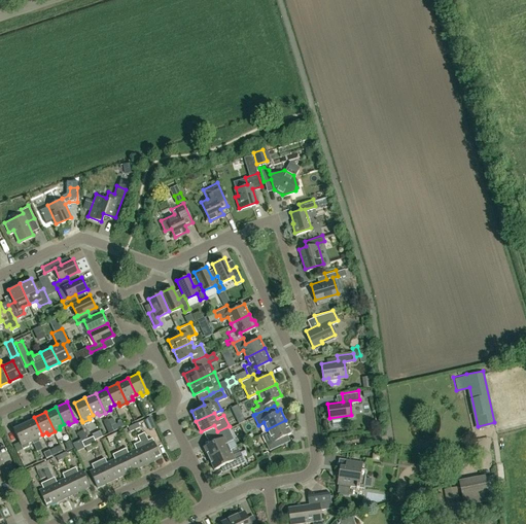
[(241,413),(235,416),(238,422),(244,419),(241,413)]
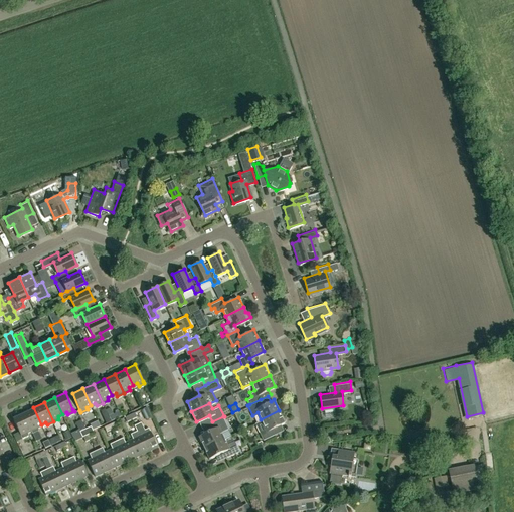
[(145,418),(151,415),(146,405),(141,408),(145,418)]
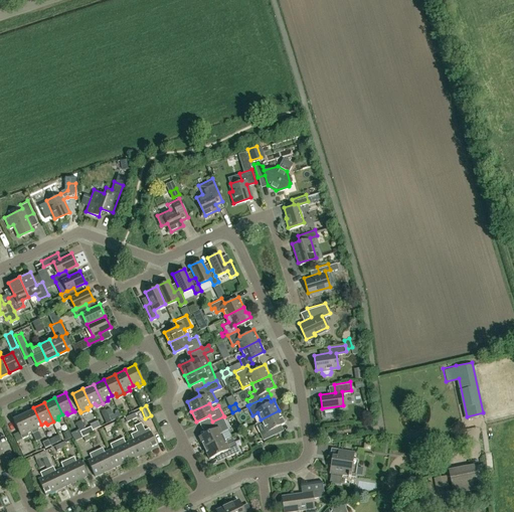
[(37,425),(41,424),(33,407),(23,412),(31,429),(30,430),(32,432),(38,429),(37,425)]
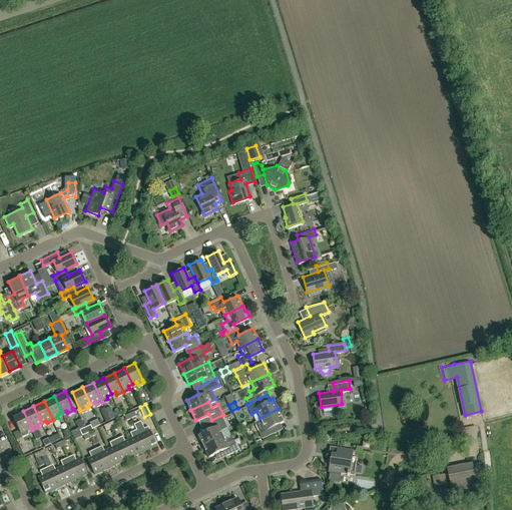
[(109,418),(114,415),(109,406),(105,408),(109,418)]
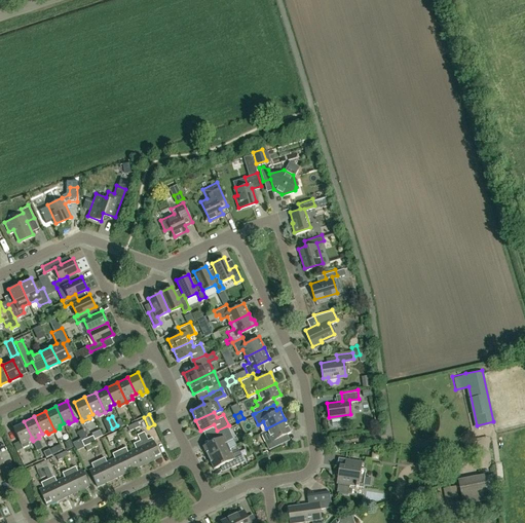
[(285,419),(266,428),(269,435),(264,438),(268,448),(279,442),(289,438),(287,433),(290,431),(285,419)]
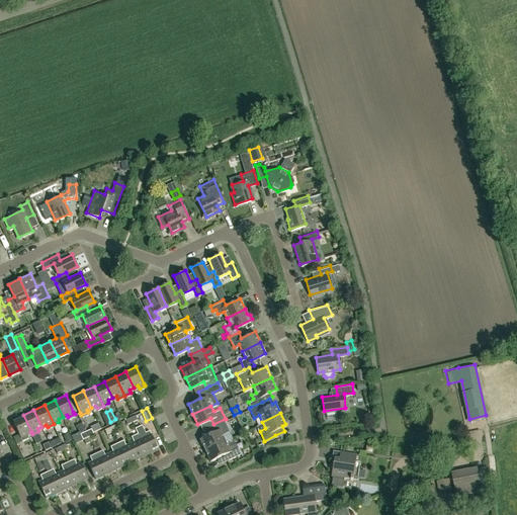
[(27,433),(30,432),(31,431),(23,415),(12,420),(20,436),(21,439),(27,436),(27,433)]
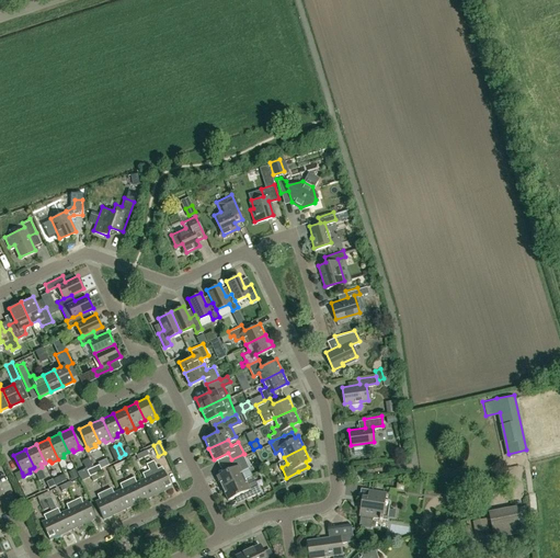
[(84,451),(78,453),(82,460),(88,457),(84,451)]
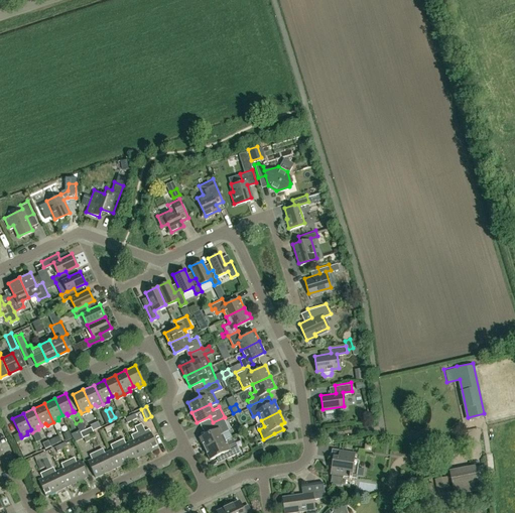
[(204,446),(224,437),(221,431),(229,428),(224,417),(213,422),(212,423),(214,428),(199,436),(204,446)]
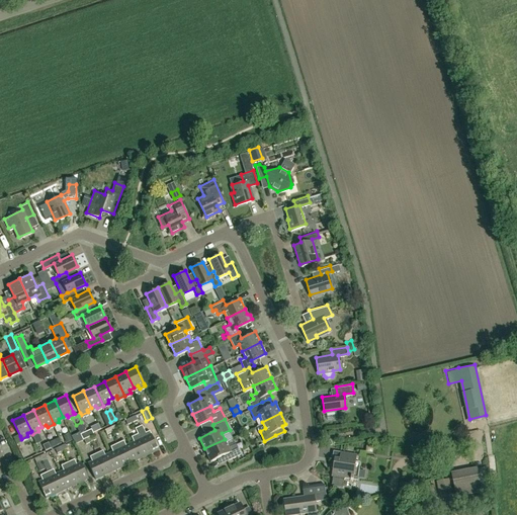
[(147,452),(158,447),(149,429),(145,431),(142,423),(135,426),(137,432),(145,448),(147,452)]
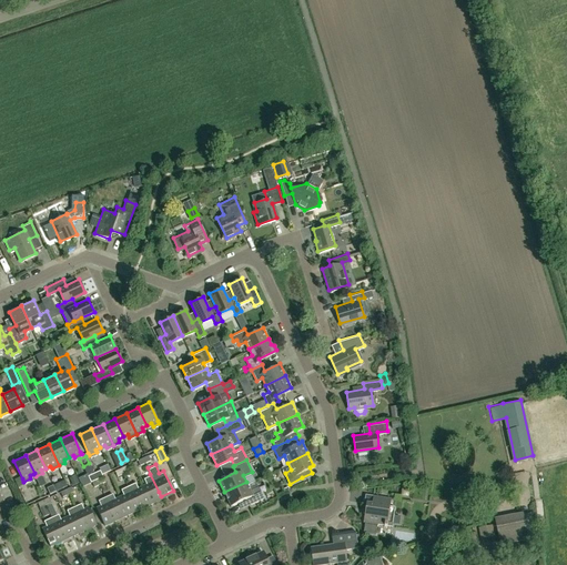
[(93,471),(92,468),(87,472),(78,476),(81,484),(91,480),(97,477),(93,471)]
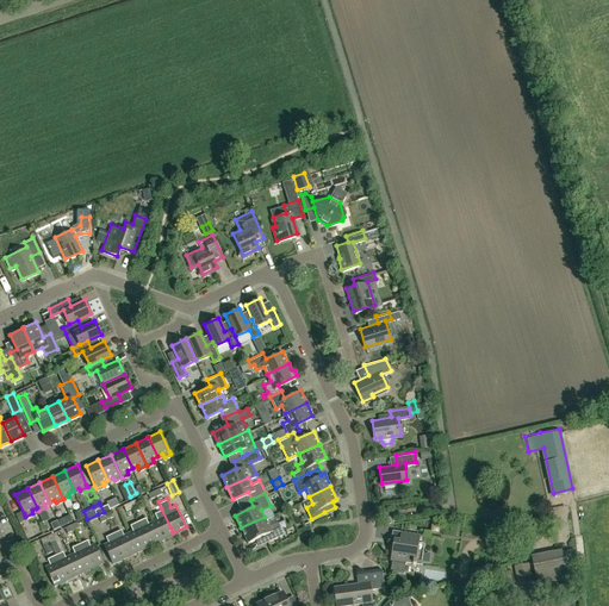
[(161,538),(173,532),(171,528),(161,508),(154,512),(156,517),(153,519),(161,538)]
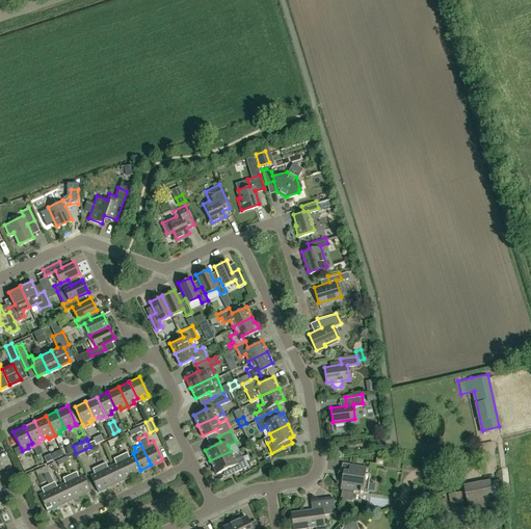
[(133,453),(129,455),(126,450),(120,453),(127,470),(130,475),(140,470),(133,453)]
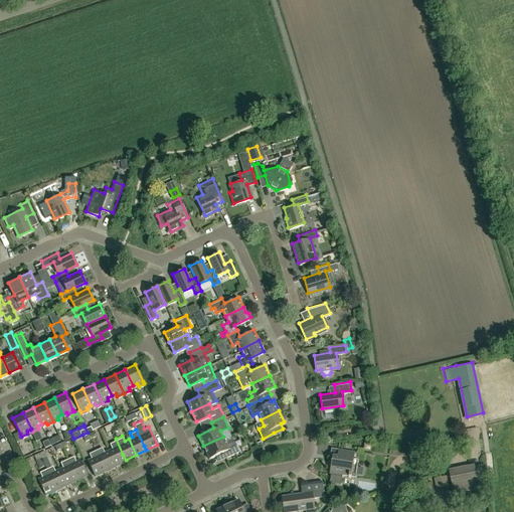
[(223,437),(203,446),(208,457),(224,450),(226,455),(238,450),(233,440),(226,443),(223,437)]
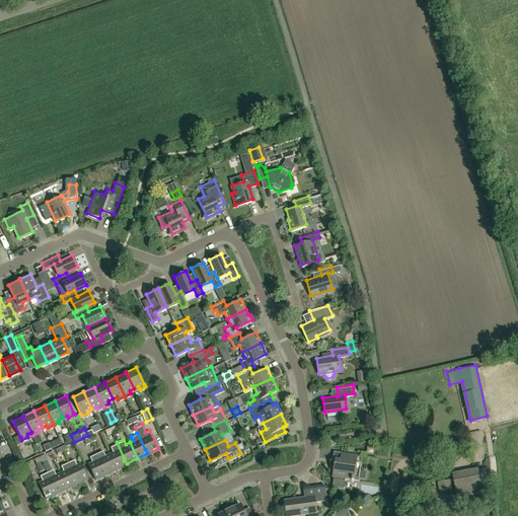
[(117,442),(109,445),(113,450),(108,452),(116,468),(127,463),(124,458),(117,442)]
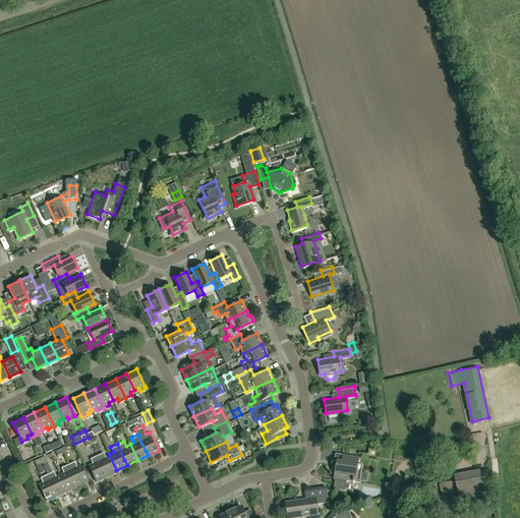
[(109,454),(105,456),(103,451),(96,454),(104,470),(106,474),(116,470),(109,454)]
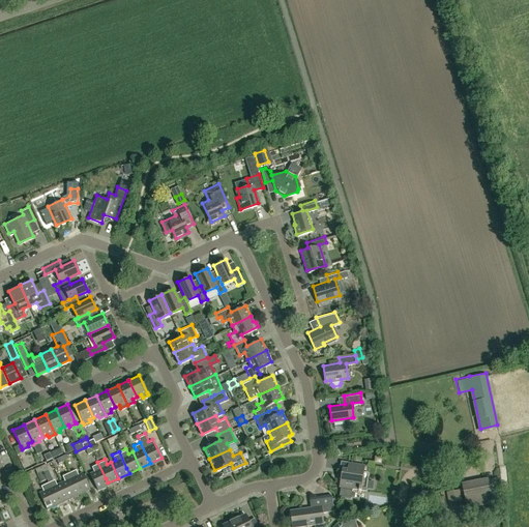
[(363,470),(364,463),(347,461),(346,468),(341,467),(339,485),(340,485),(339,495),(350,496),(351,487),(364,489),(368,471),(363,470)]
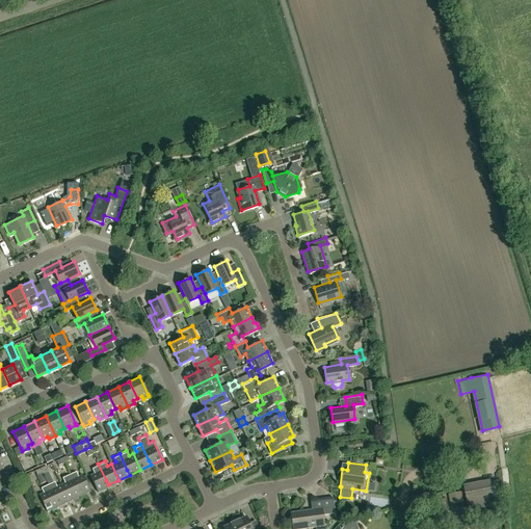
[(98,464),(91,467),(94,472),(89,474),(98,490),(108,484),(106,480),(98,464)]
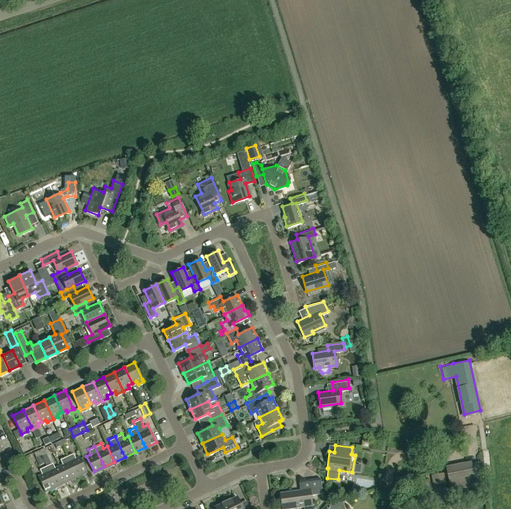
[(39,463),(44,461),(40,453),(38,448),(33,451),(39,463)]
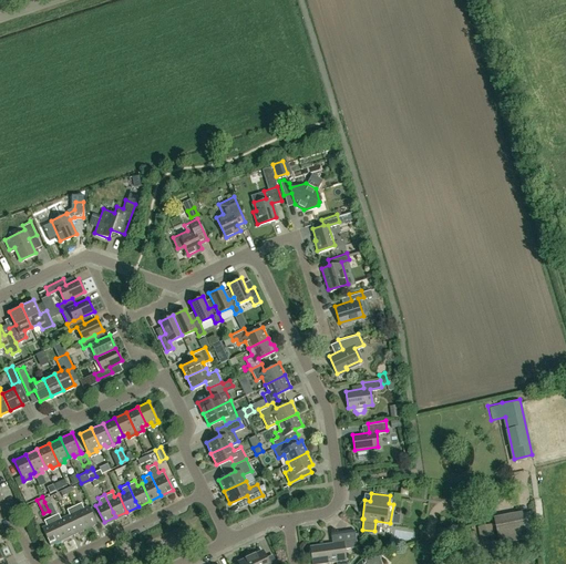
[(84,526),(95,521),(88,503),(83,505),(81,501),(73,504),(84,526)]
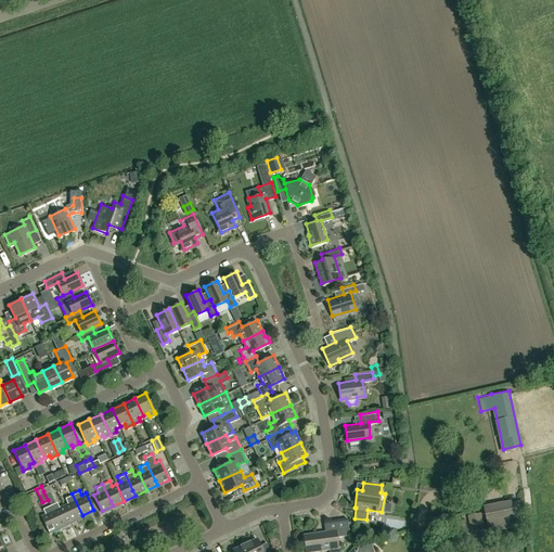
[(72,493),(65,497),(67,502),(63,503),(72,521),(82,515),(72,493)]
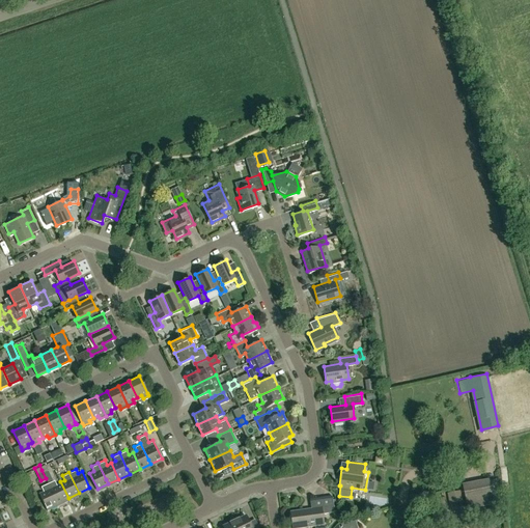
[(60,481),(56,483),(54,478),(47,482),(57,503),(68,498),(60,481)]
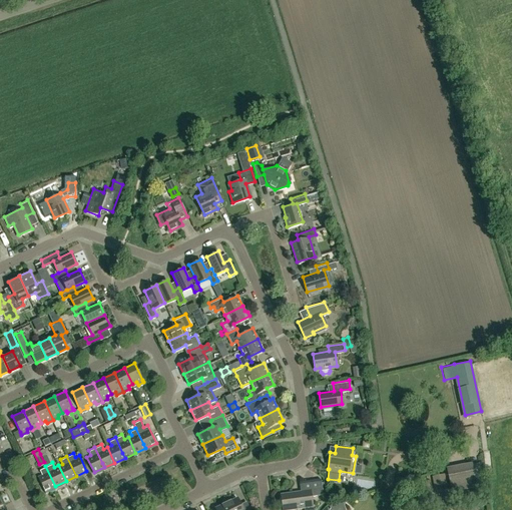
[(474,477),(474,475),(471,462),(446,467),(449,482),(474,477)]
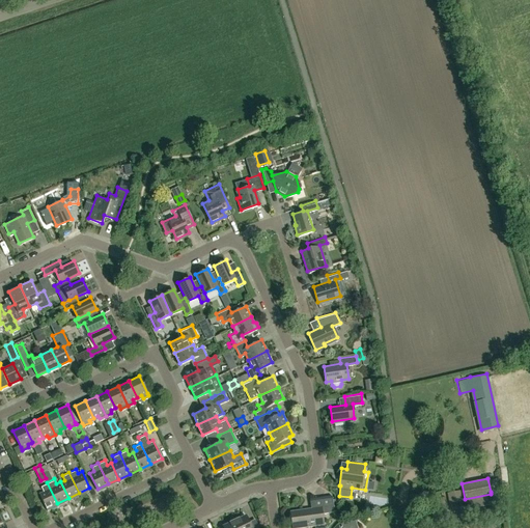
[(57,503),(47,482),(40,485),(43,490),(38,492),(47,508),(57,503)]
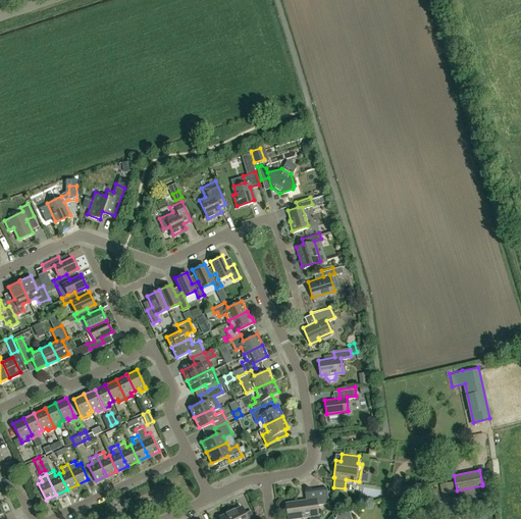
[(482,485),(457,490),(459,500),(491,492),(489,481),(482,483),(482,485)]
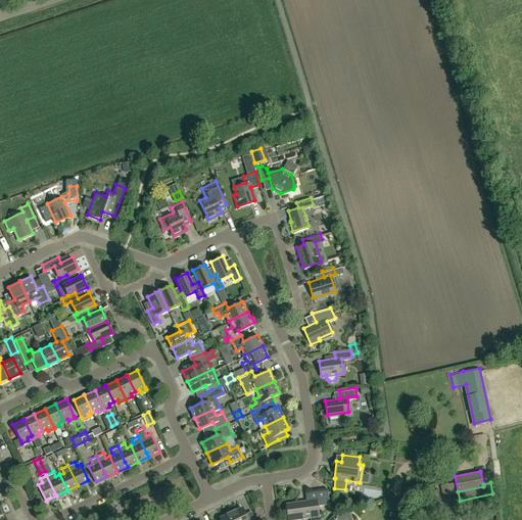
[(365,492),(379,495),(381,488),(368,484),(365,492)]
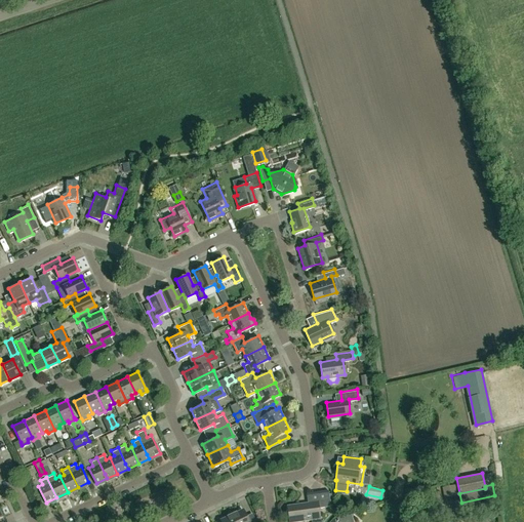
[(320,521),(319,517),(318,506),(329,504),(327,488),(307,491),(308,500),(287,504),(289,521),(310,518),(310,521),(320,521)]
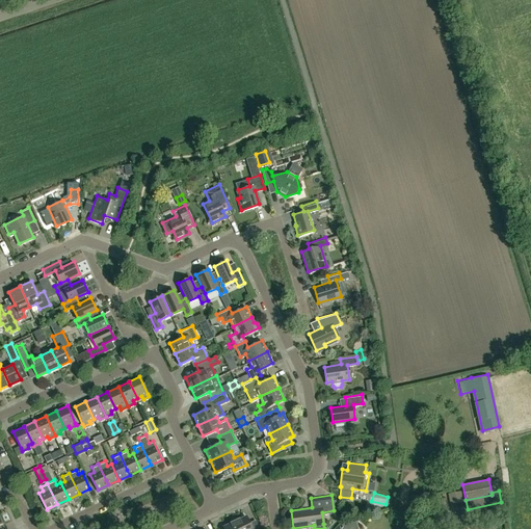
[(234,520),(238,528),(260,528),(260,527),(256,528),(251,528),(245,514),(234,520)]
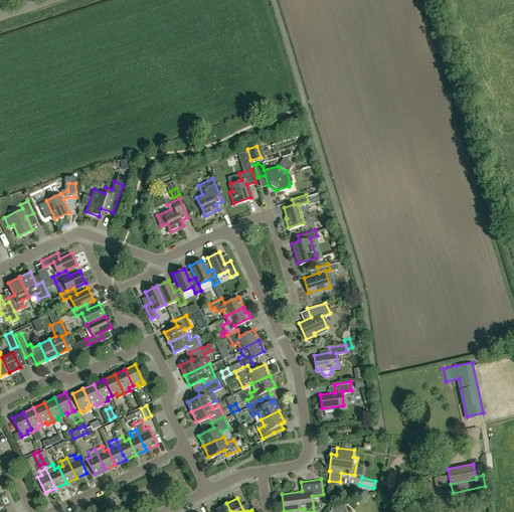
[(346,511),(344,502),(330,506),(324,511),(346,511)]
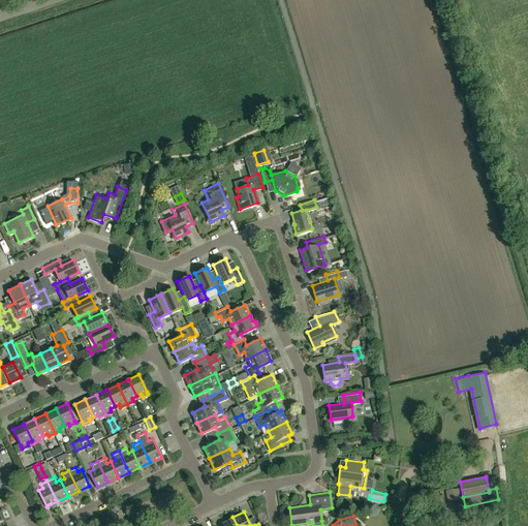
[(237,525),(233,517),(221,522),(223,525),(237,525)]
